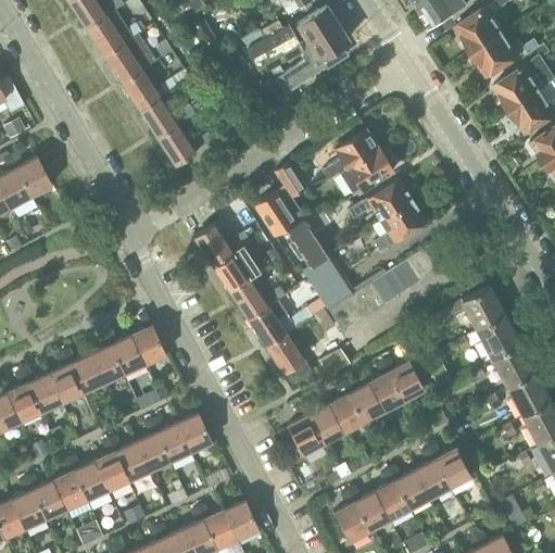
[(86,29),(105,16),(106,17),(116,11),(124,7),(120,0),(114,0),(106,5),(109,8),(102,12),(95,0),(70,0),(67,1),(86,29)]
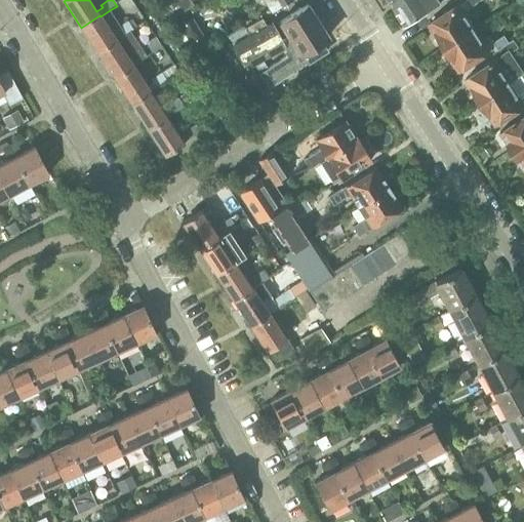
[(169,0),(165,3),(175,19),(195,7),(189,0),(169,0)]
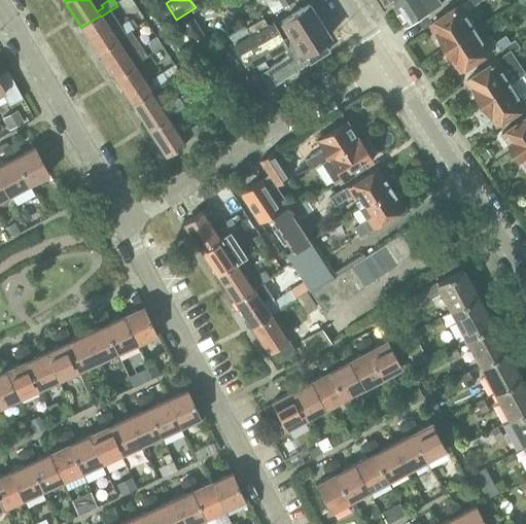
[(289,0),(257,0),(260,5),(266,6),(269,4),(274,10),(289,0)]
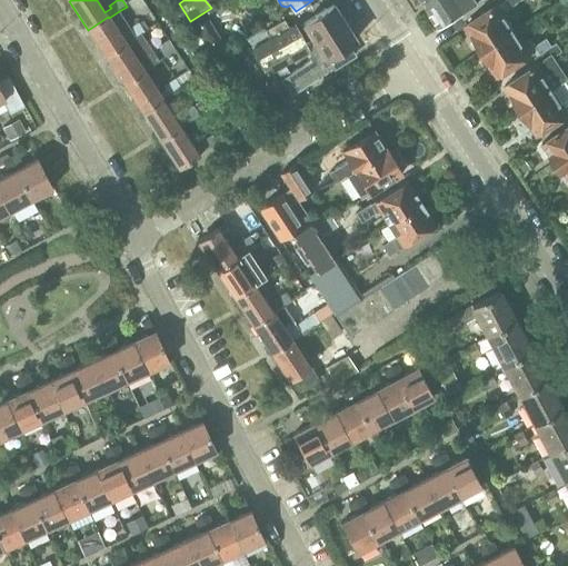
[(420,0),(428,11),(444,0),(420,0)]
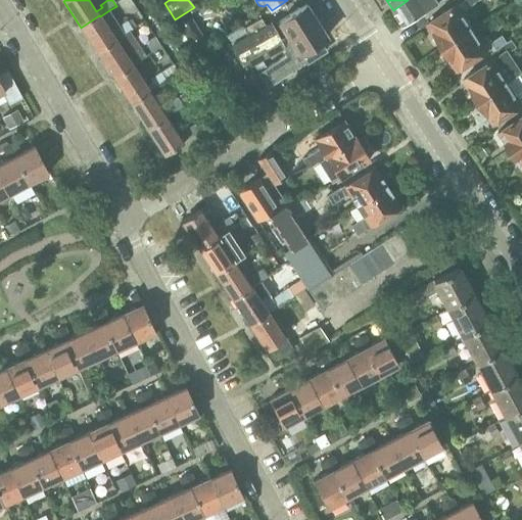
[(447,0),(408,0),(393,10),(406,30),(447,0)]
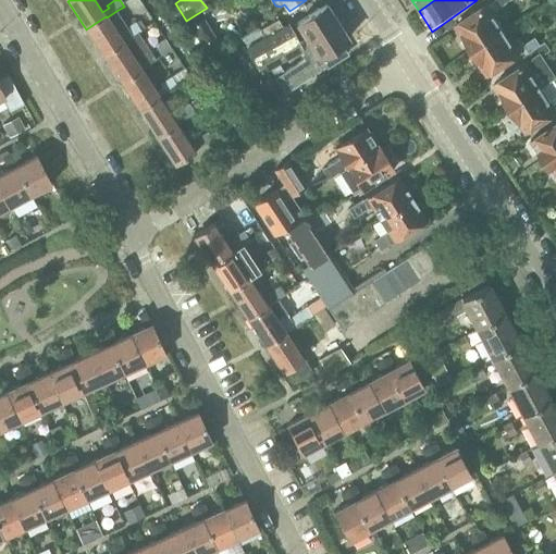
[(492,0),(495,4),(501,12),(517,1),(516,0),(492,0)]
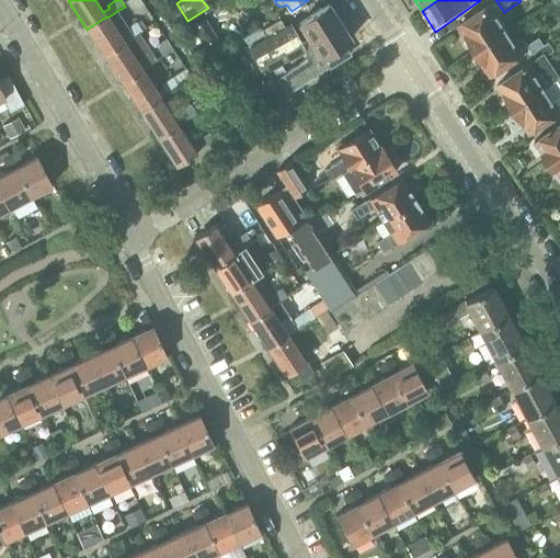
[(309,41),(301,45),(306,53),(304,53),(306,57),(304,58),(307,63),(280,80),(281,82),(278,82),(288,98),(329,71),(329,73),(353,58),(344,45),(351,42),(328,7),(299,25),(309,41)]
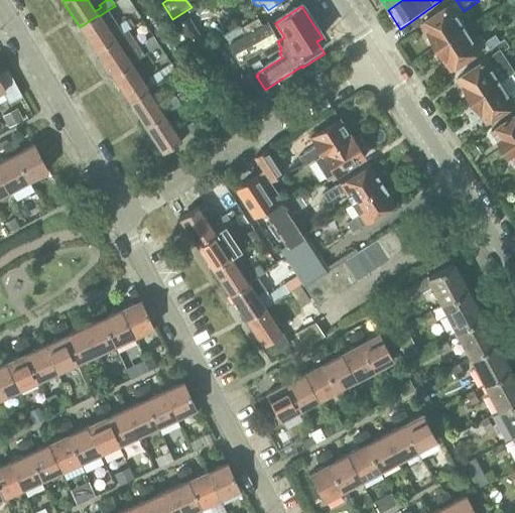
[(438,49),(468,30),(458,15),(453,8),(423,26),(438,49)]
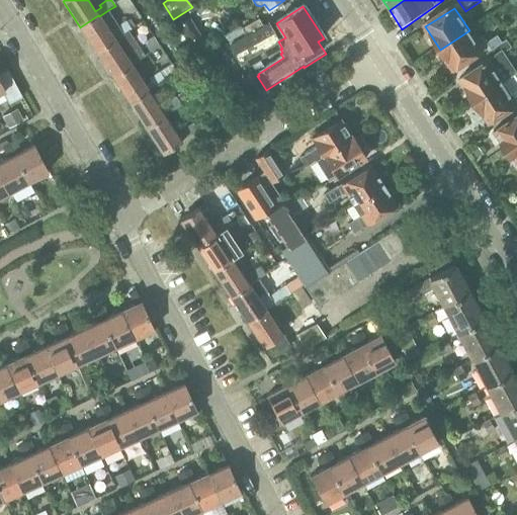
[(108,10),(99,16),(98,15),(80,27),(97,53),(115,40),(115,41),(133,31),(126,23),(119,28),(108,10)]
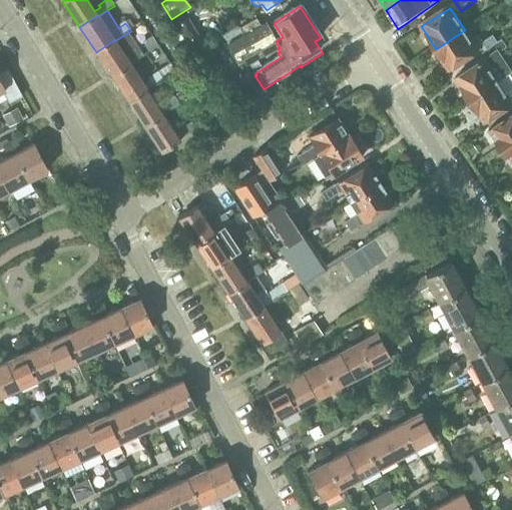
[(199,37),(188,20),(164,35),(175,53),(199,37)]
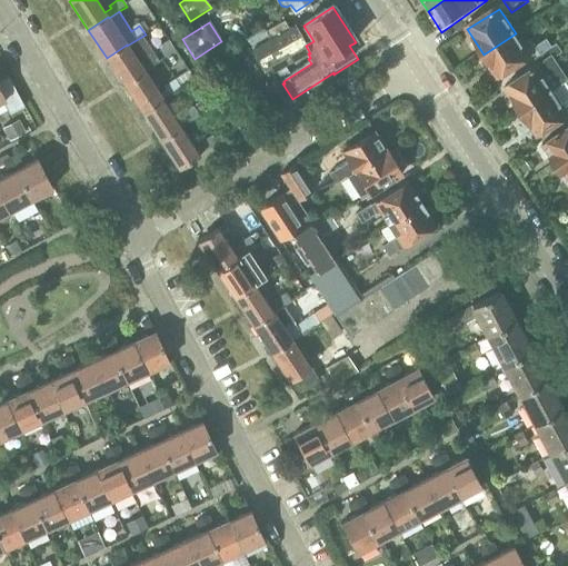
[(310,53),(306,46),(297,28),(290,31),(286,23),(266,33),(270,41),(252,50),(266,76),(308,53),(310,53)]
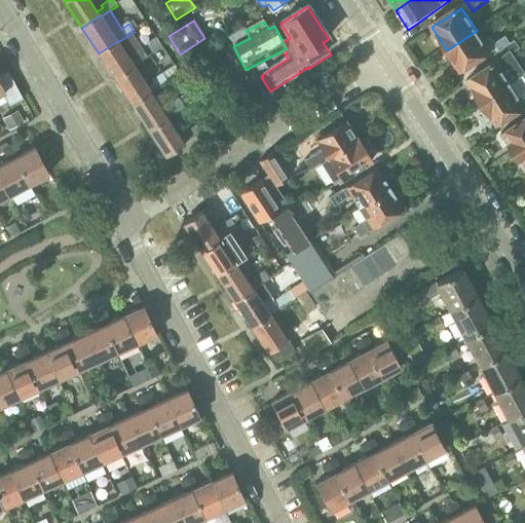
[(483,42),(477,31),(447,50),(461,73),(494,51),(497,55),(500,53),(512,46),(512,45),(507,39),(496,45),(491,37),(483,42)]
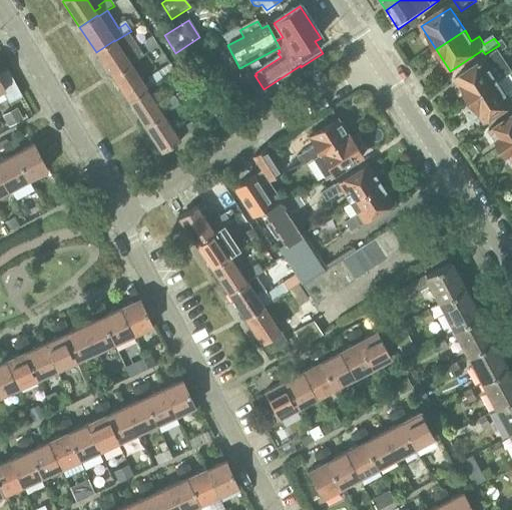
[(153,38),(143,44),(149,53),(159,47),(153,38)]
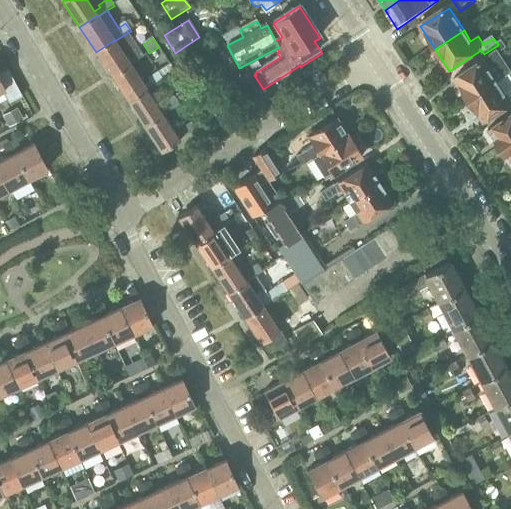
[(114,40),(96,52),(112,78),(130,66),(131,67),(147,56),(142,48),(131,55),(133,57),(127,61),(114,41),(114,40)]
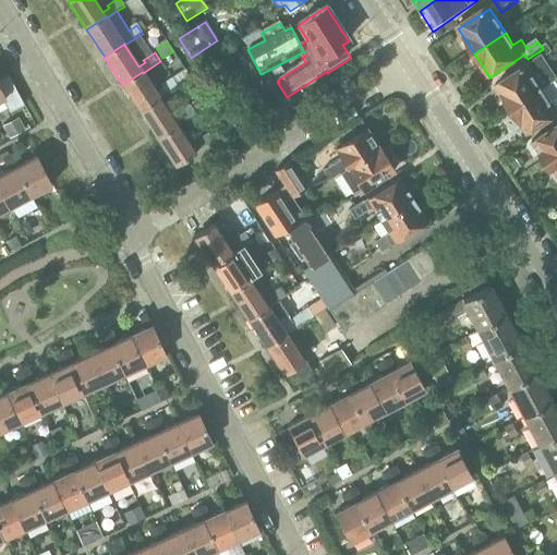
[(547,45),(543,48),(543,49),(531,57),(534,62),(497,86),(503,95),(501,96),(511,110),(545,89),(556,84),(556,76),(545,59),(553,53),(547,45)]
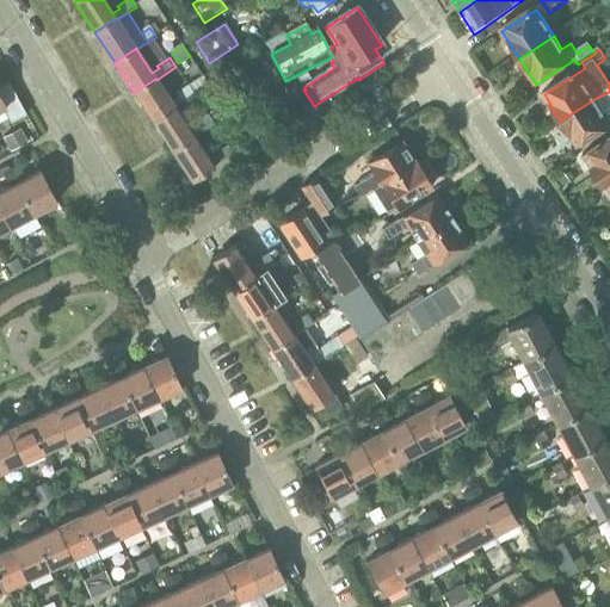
[(241,92),(245,90),(271,132),(287,123),(242,50),(222,64),(241,92)]
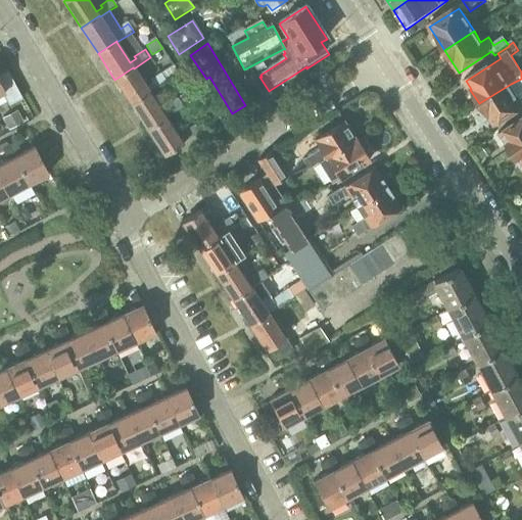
[(134,68),(133,67),(114,80),(132,105),(150,93),(150,94),(168,83),(161,75),(150,82),(152,84),(146,88),(134,68)]
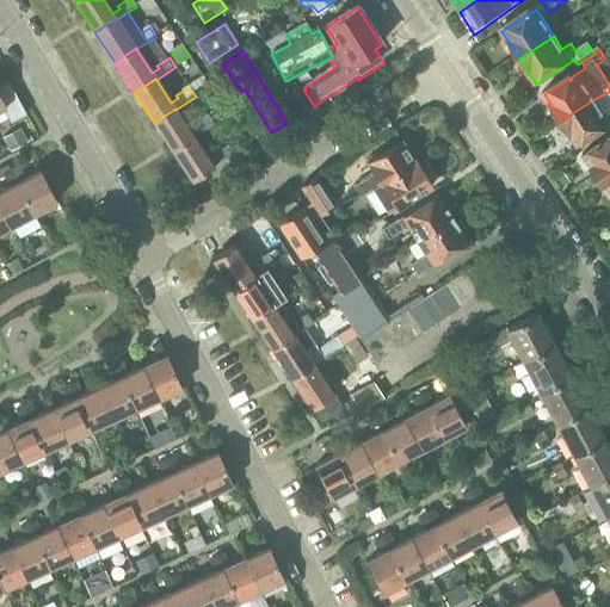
[(0,90),(0,112),(4,111),(11,124),(26,116),(11,85),(0,90)]
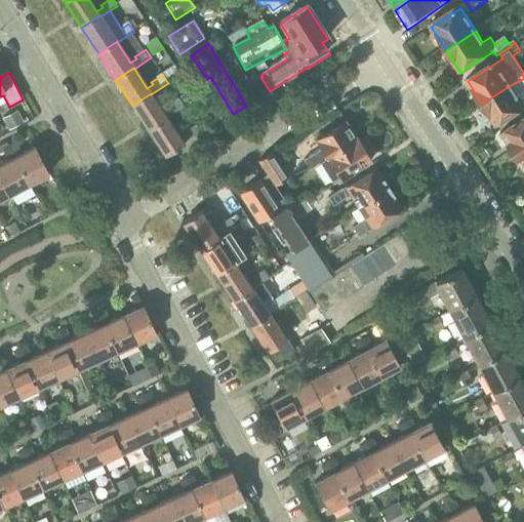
[(493,120),(498,128),(523,111),(523,79),(513,84),(481,104),(492,121),(493,120)]
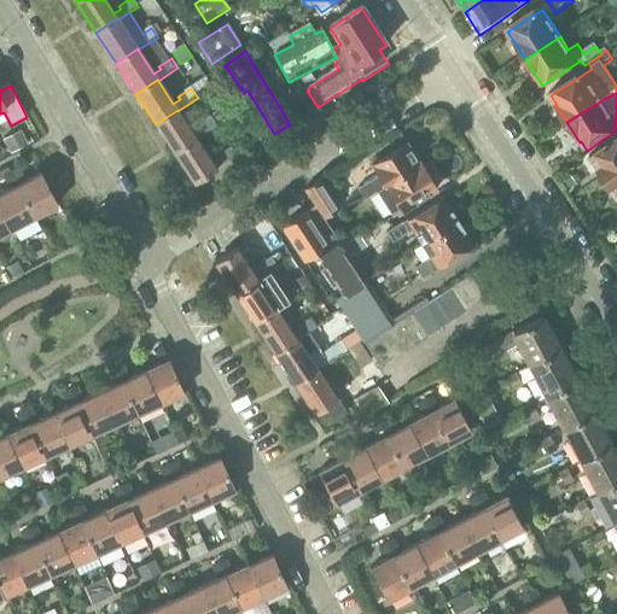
[(232,118),(226,109),(214,117),(220,126),(232,118)]
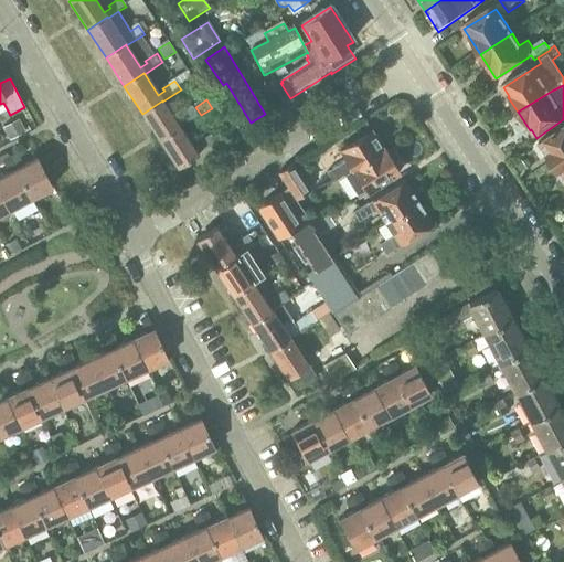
[(142,114),(160,141),(180,128),(181,129),(198,118),(198,117),(199,116),(192,108),(181,116),(183,118),(177,123),(162,102),(162,101),(142,114)]
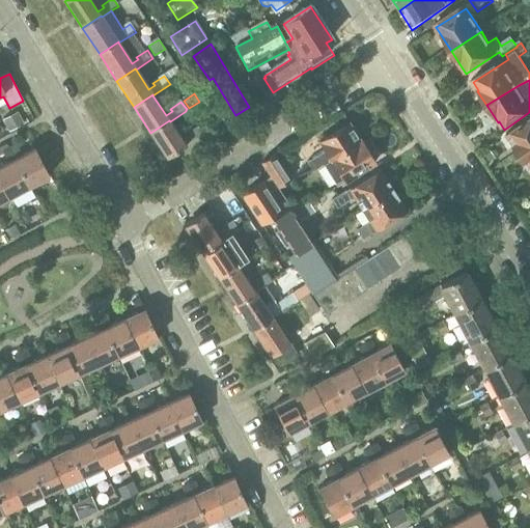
[(24,127),(18,115),(5,122),(11,134),(24,127)]
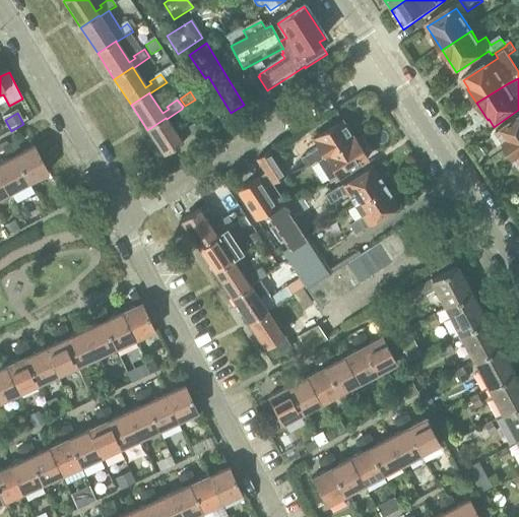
[(177,135),(167,119),(166,118),(147,130),(165,156),(199,134),(194,126),(184,132),(186,135),(180,139),(177,135)]
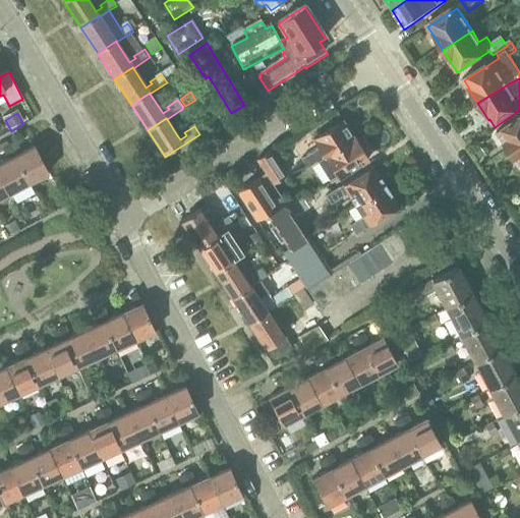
[(519,120),(498,134),(510,153),(519,146),(519,120)]
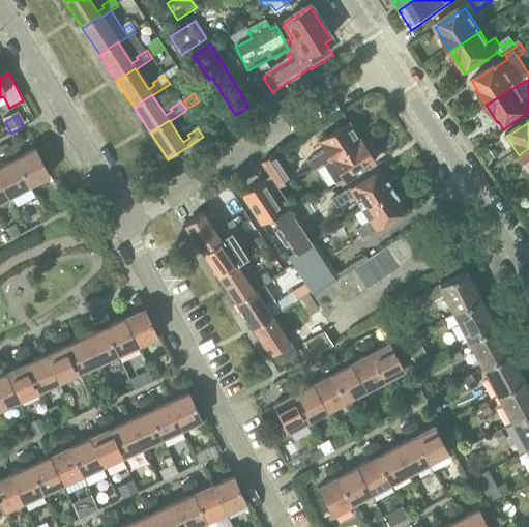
[(313,174),(323,167),(359,141),(347,123),(317,144),(323,152),(305,165),(312,174),(313,174)]
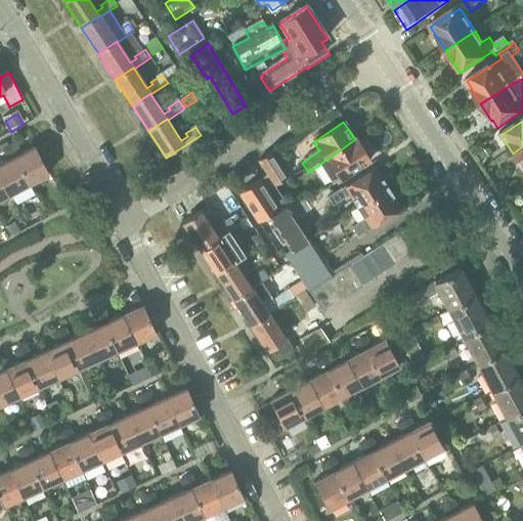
[(356,138),(355,139),(319,165),(335,188),(373,164),(356,138)]
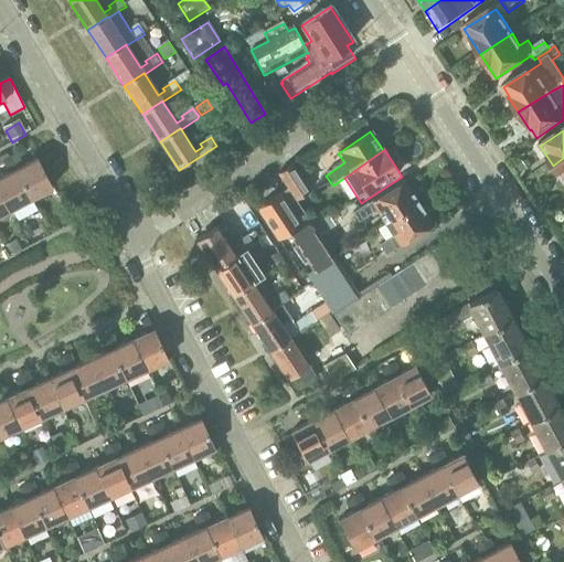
[(8,156),(0,159),(0,168),(0,169),(6,166),(4,165),(10,159),(9,157),(9,156),(8,156)]
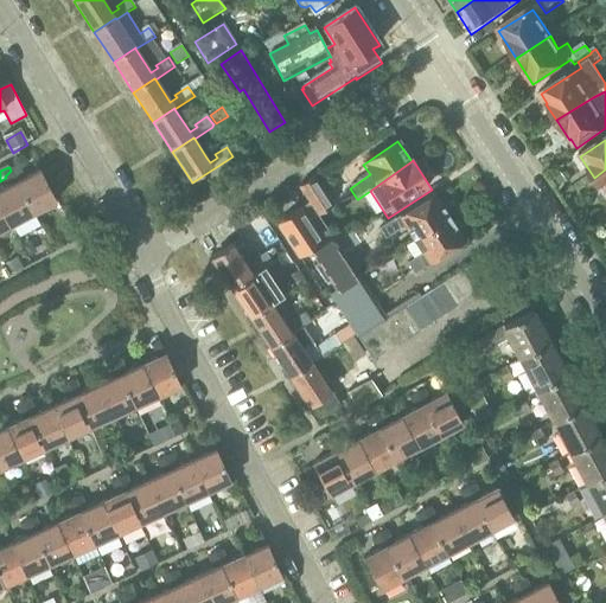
[(20,168),(11,171),(36,216),(58,204),(42,172),(26,180),(20,168)]
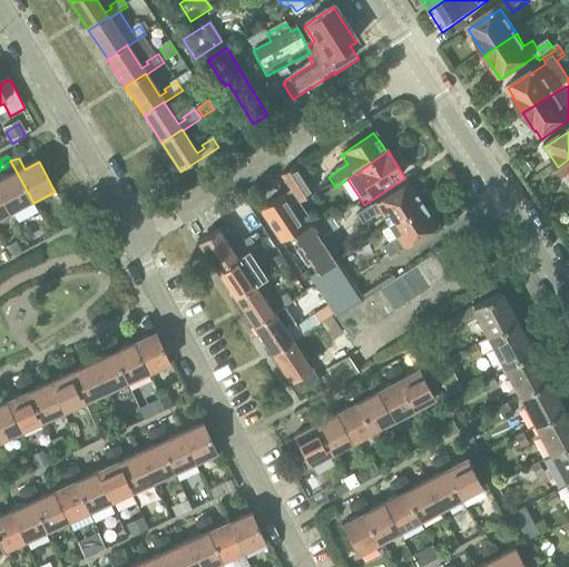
[(568,159),(558,167),(568,184),(568,159)]
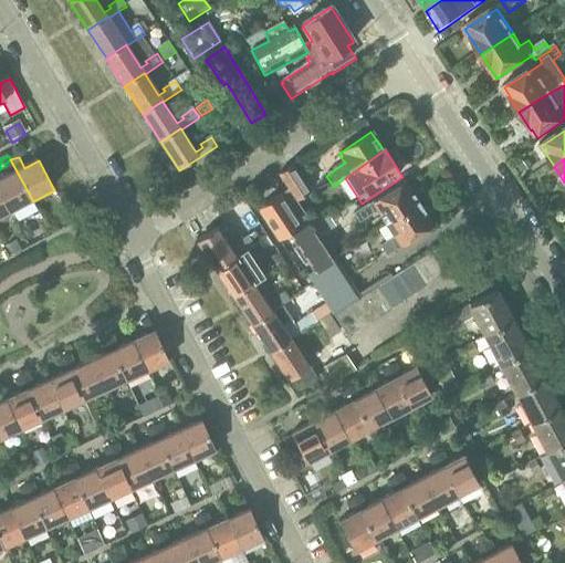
[(10,176),(0,180),(0,189),(12,212),(33,201),(10,159),(4,165),(6,166),(10,176)]
